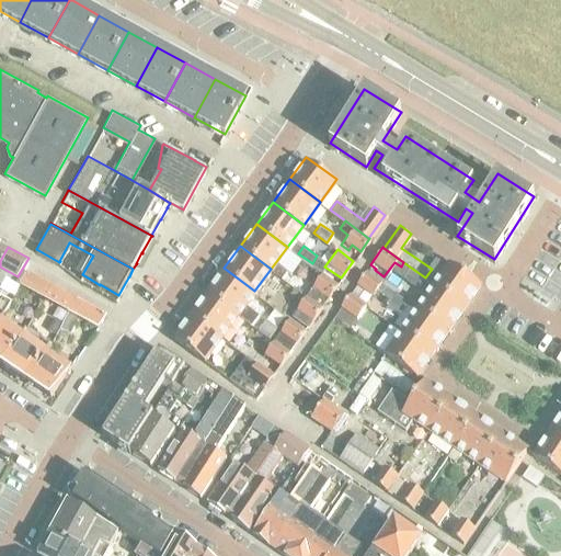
[(449,260),(433,283),(464,305),(480,282),(449,260)]
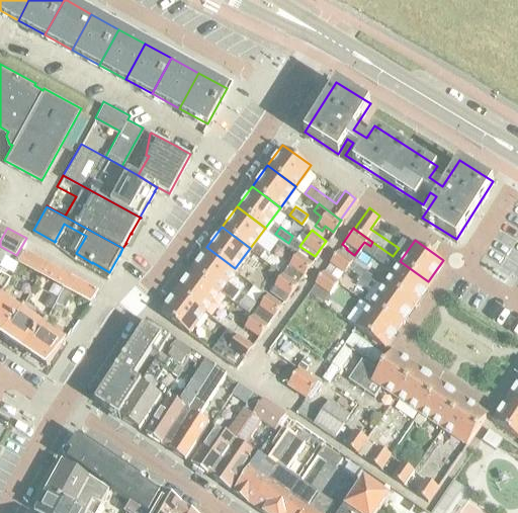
[(227,279),(235,268),(206,247),(191,268),(220,288),(231,297),(238,287),(227,279)]
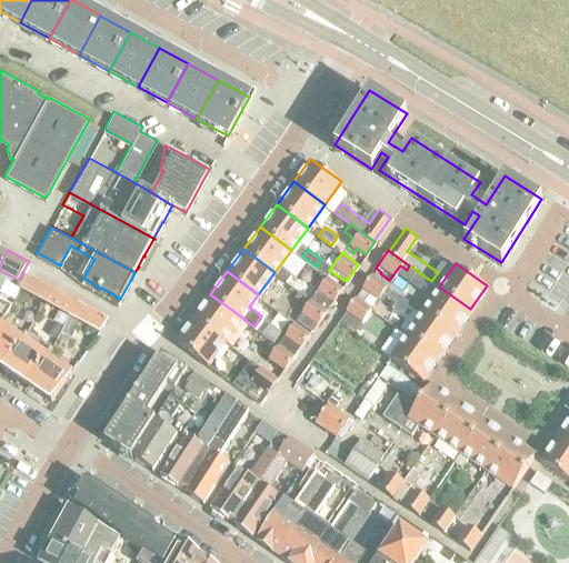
[(311,285),(290,271),(285,280),(305,294),(311,285)]
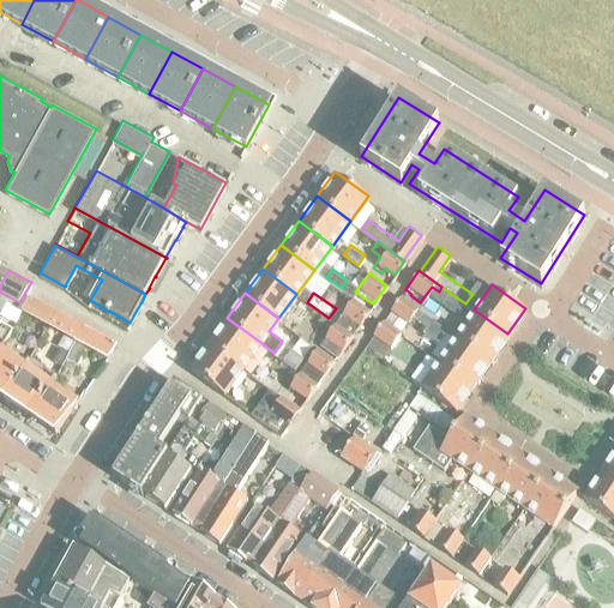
[(19,304),(2,294),(0,298),(0,318),(5,309),(13,314),(19,304)]
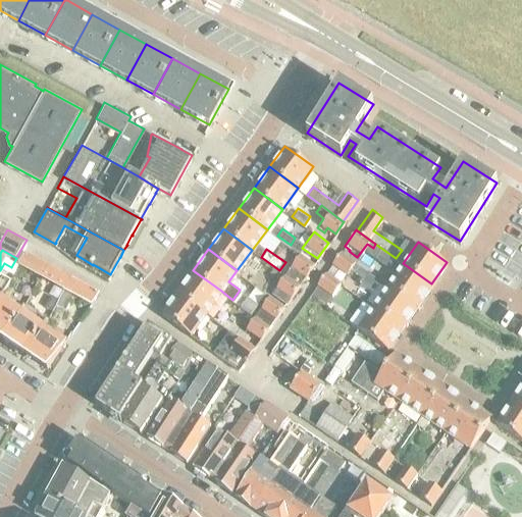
[(44,261),(24,250),(18,262),(38,272),(44,261)]
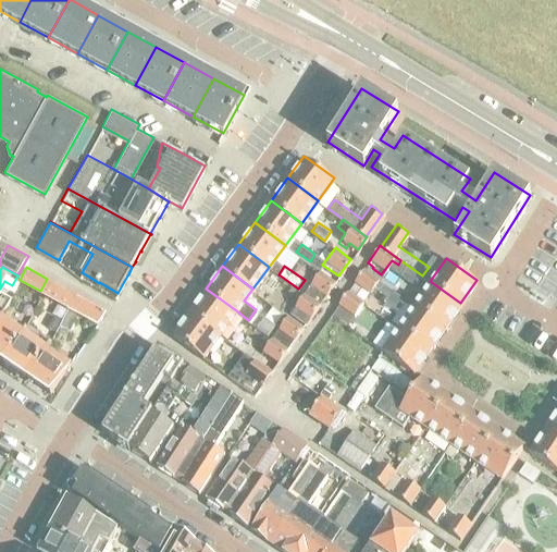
[(309,287),(323,297),(336,280),(320,268),(310,282),(311,283),(309,287)]
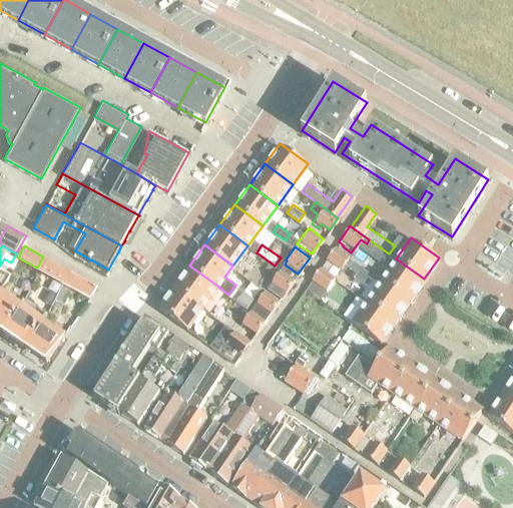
[(335,246),(327,258),(340,268),(346,260),(349,263),(347,267),(358,275),(363,267),(335,246)]
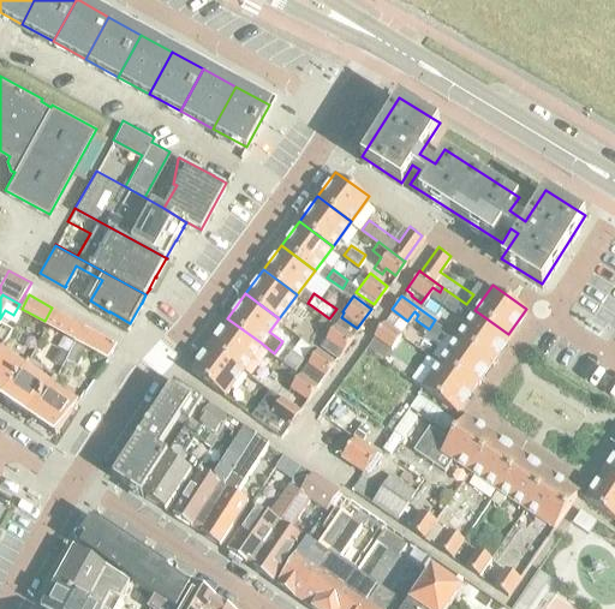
[(49,323),(75,338),(82,323),(57,310),(49,323)]
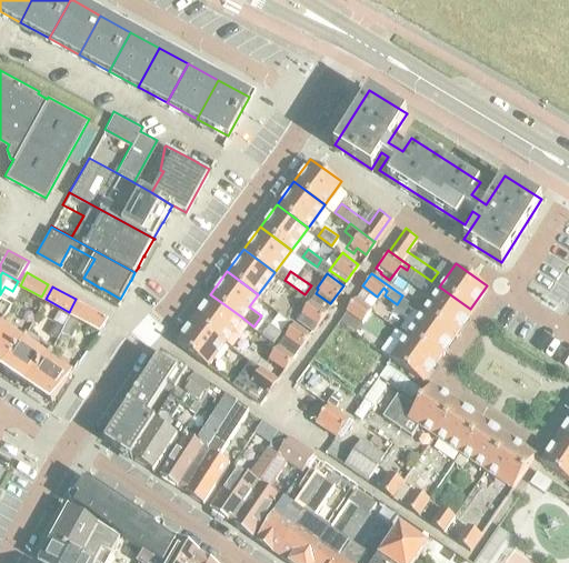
[(422,309),(455,331),(470,309),(439,287),(422,309)]
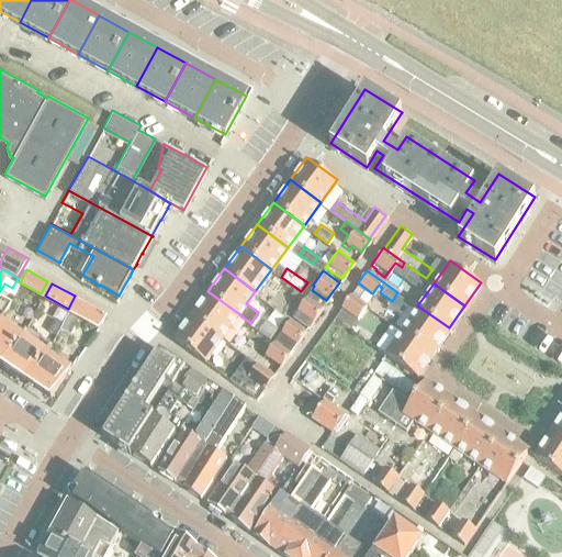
[(191,313),(222,336),(238,313),(208,291),(191,313)]
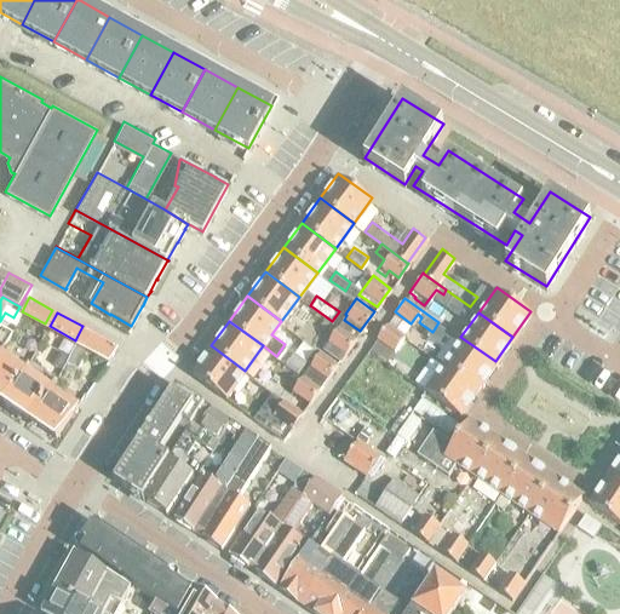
[(0,350),(1,349),(12,330),(0,322),(0,350)]
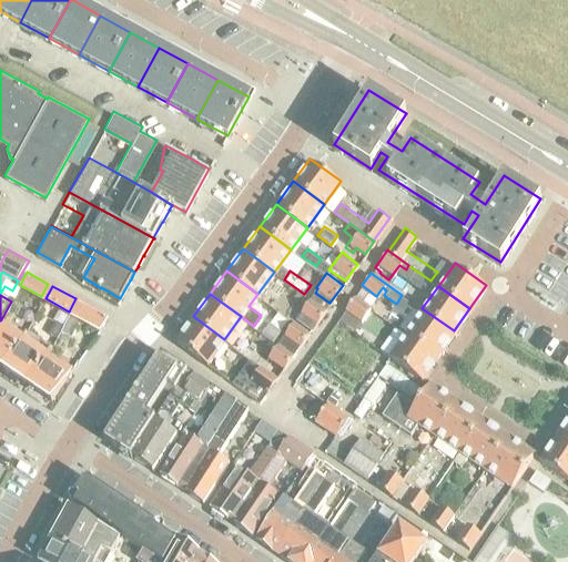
[(345,308),(353,314),(347,322),(362,331),(376,310),(355,295),(345,308)]
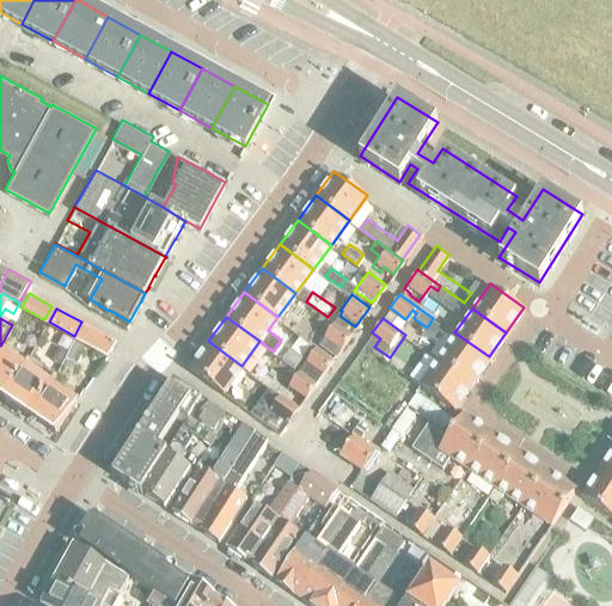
[(332,320),(318,341),(336,353),(350,332),(332,320)]
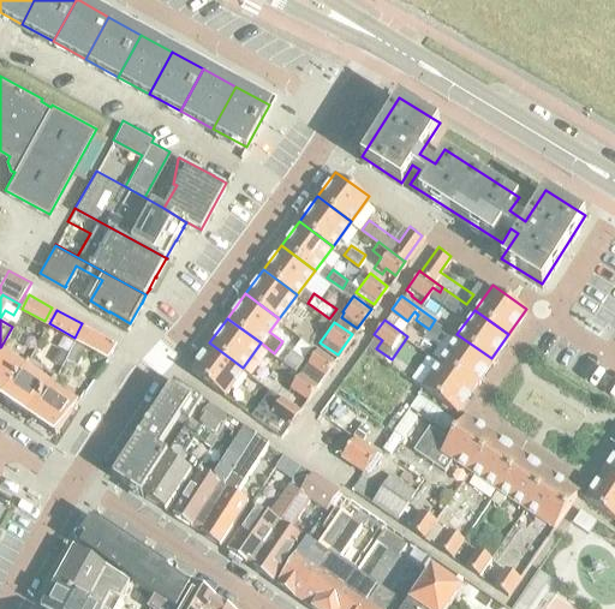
[(75,338),(67,350),(65,356),(78,363),(89,345),(108,356),(115,342),(82,323),(75,338)]
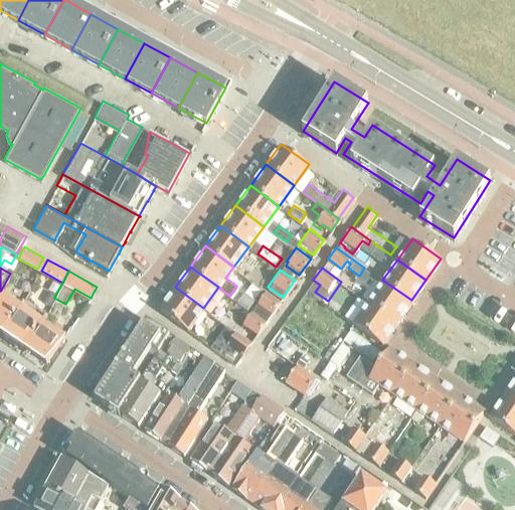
[(382,280),(368,301),(397,321),(411,300),(382,280)]
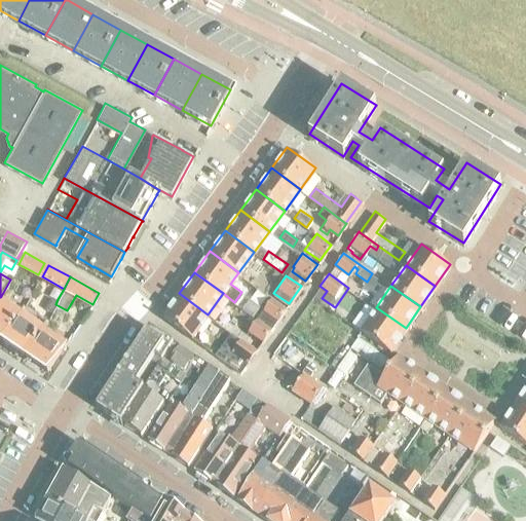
[(192,336),(208,314),(179,293),(162,314),(192,336)]
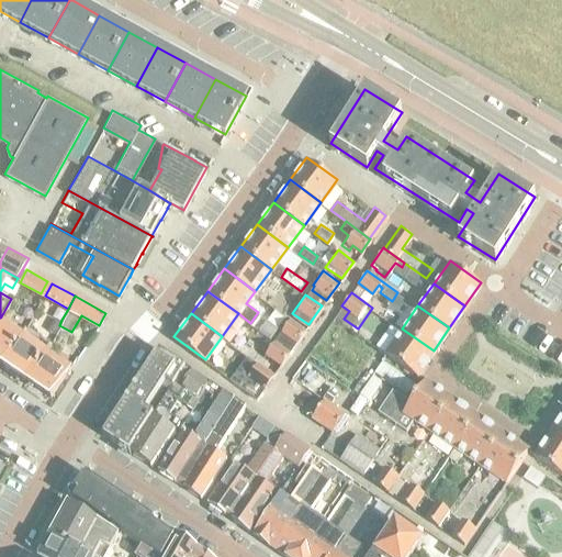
[(56,331),(59,325),(62,320),(55,315),(48,327),(56,331)]
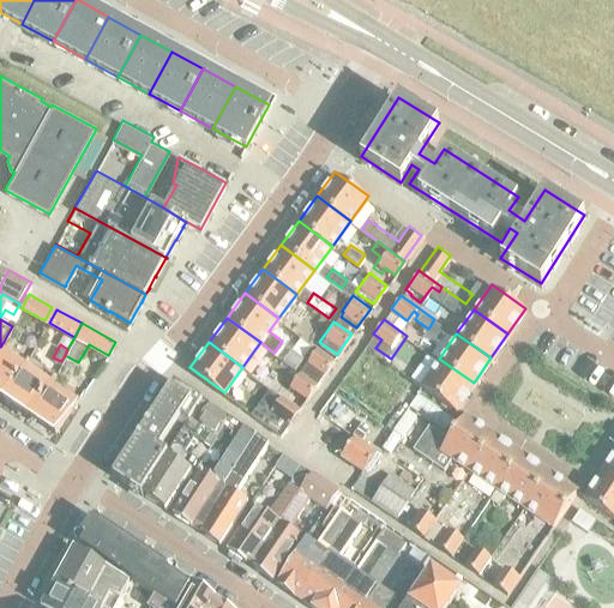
[(25,361),(1,345),(0,347),(0,391),(2,393),(2,395),(4,393),(25,361)]
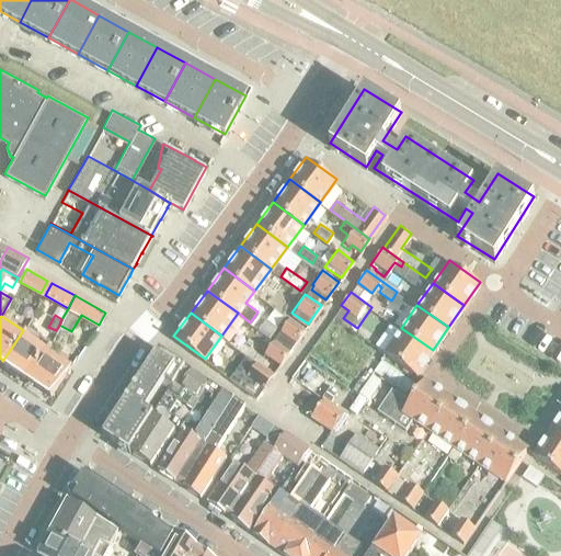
[(273,339),(288,351),(305,328),(289,316),(273,339)]
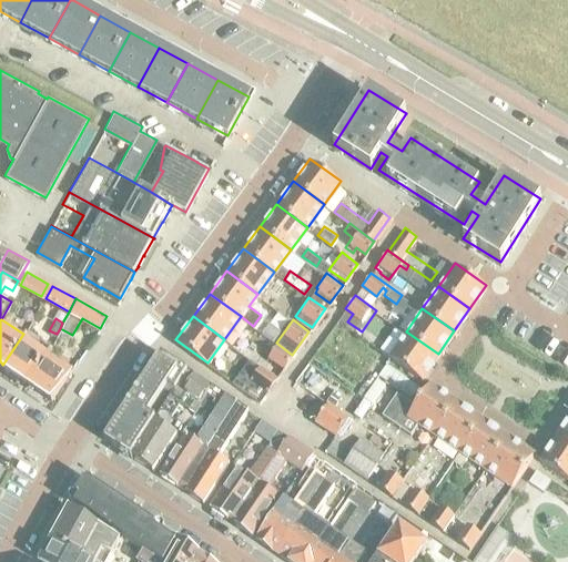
[(27,380),(47,351),(41,348),(46,341),(26,328),(23,334),(3,364),(27,379),(26,380),(27,380)]
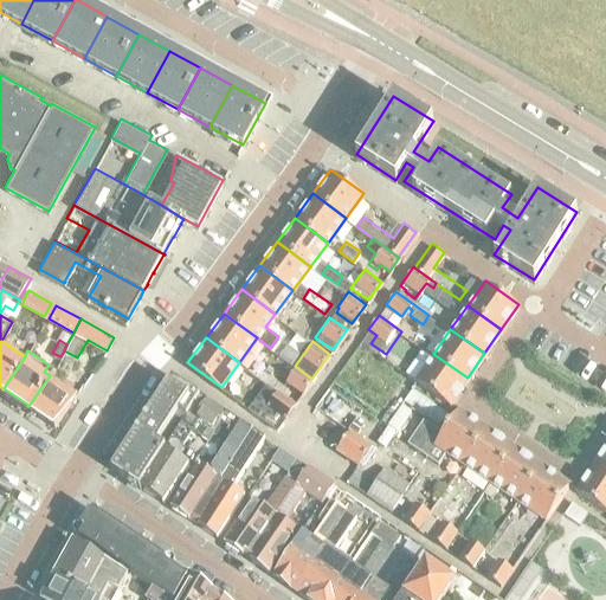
[(450,402),(468,378),(433,354),(416,379),(450,402)]
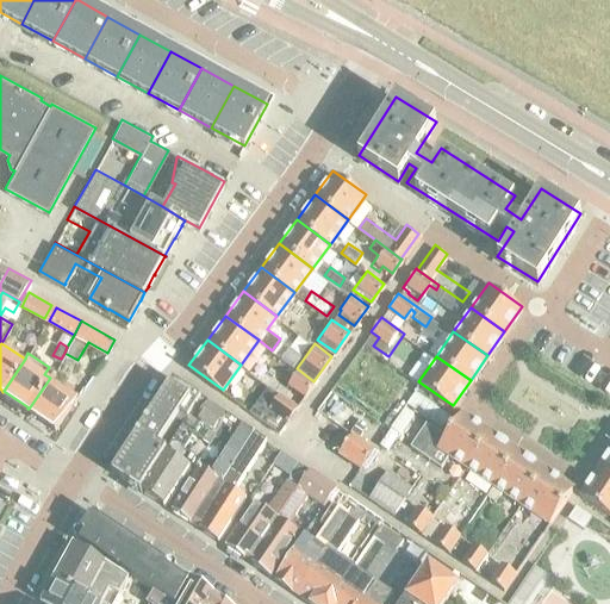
[(297,368),(279,392),(297,405),(313,381),(297,368)]
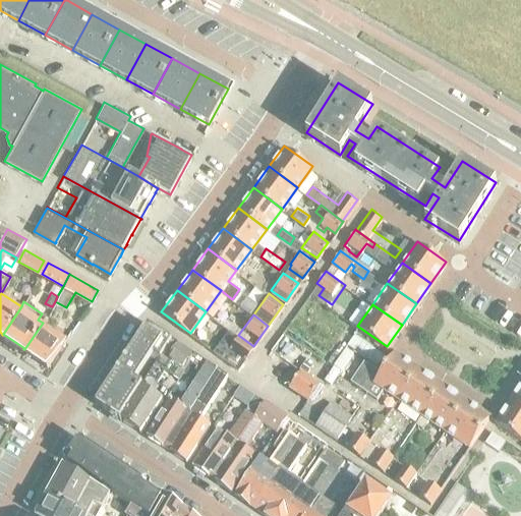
[(122,413),(171,336),(148,321),(125,355),(124,354),(123,357),(118,366),(117,365),(116,368),(96,400),(120,416),(122,413)]
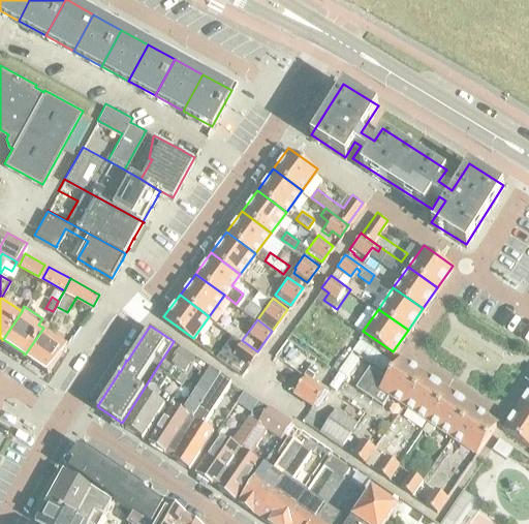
[(66,343),(43,328),(25,355),(48,369),(47,370),(48,370),(66,343)]
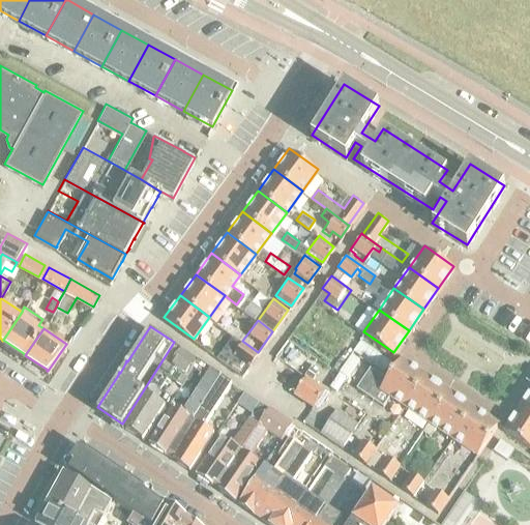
[(357,340),(356,341),(356,343),(355,343),(354,347),(353,348),(382,369),(382,368),(388,358),(358,338),(358,339),(357,340)]
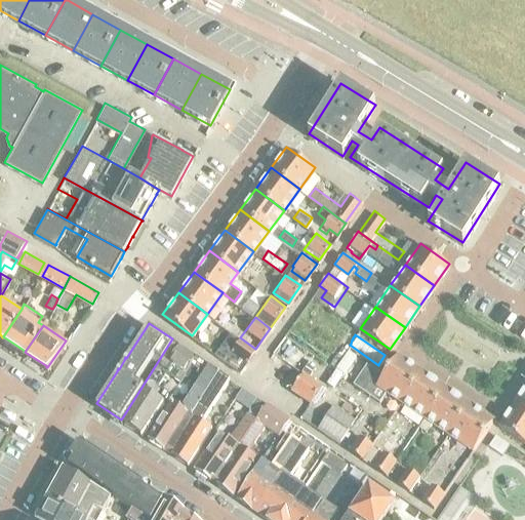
[(225,359),(240,370),(255,349),(240,337),(225,359)]
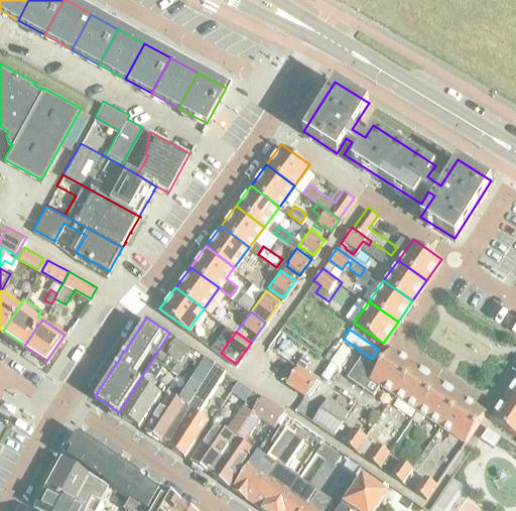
[(177,370),(178,368),(192,349),(169,333),(121,409),(119,412),(138,425),(166,384),(155,377),(169,355),(176,360),(170,369),(175,373),(177,370)]
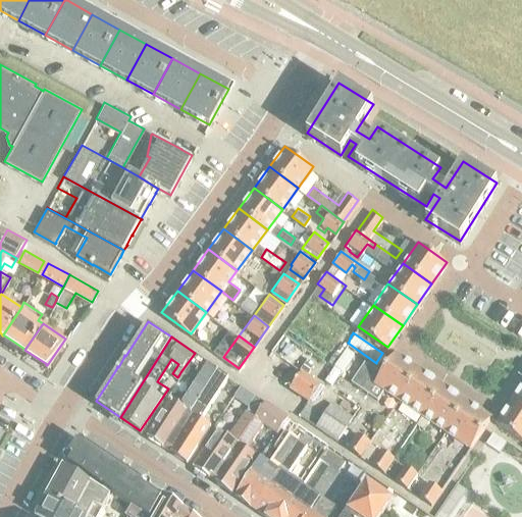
[(384,386),(399,397),(419,367),(395,351),(381,371),(364,359),(351,379),(376,398),(384,386)]
